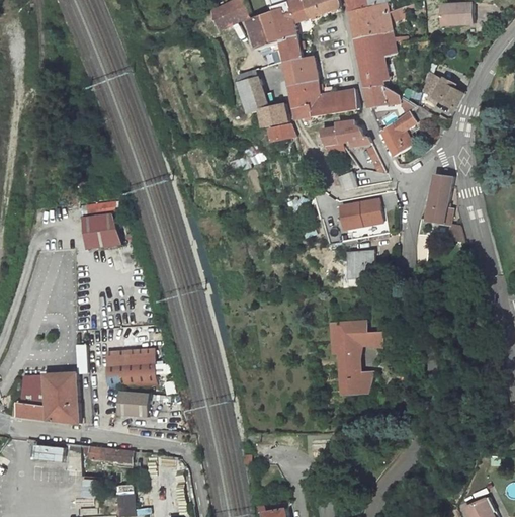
[(232,0),(223,5),(231,25),(249,16),(242,0),(232,0)]
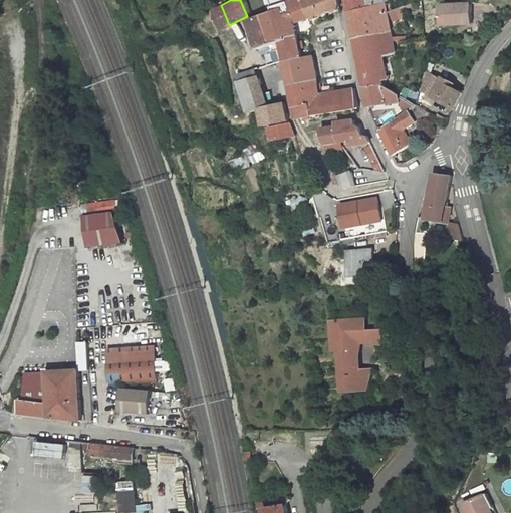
[(267,0),(272,11),(300,0),(267,0)]
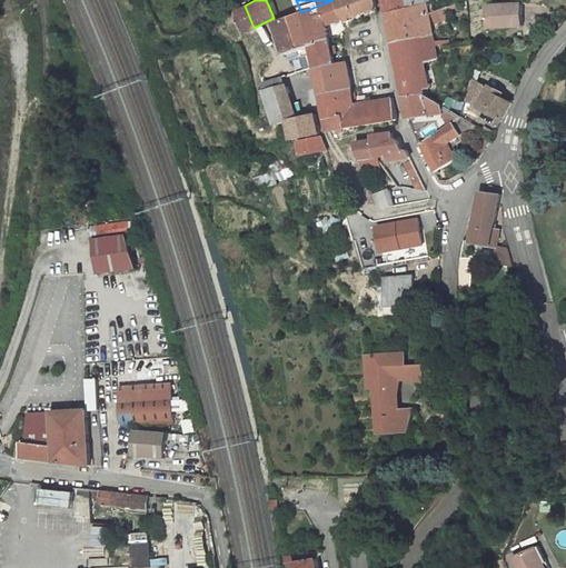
[(333,0),(301,12),(308,45),(326,38),(324,25),(338,19),(333,0)]
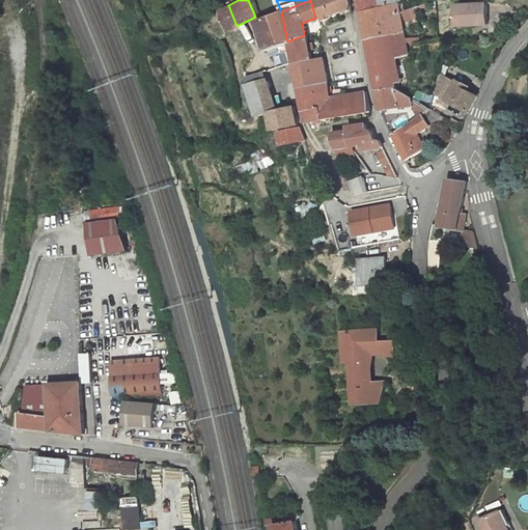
[(310,0),(315,18),(348,6),(345,0),(310,0)]
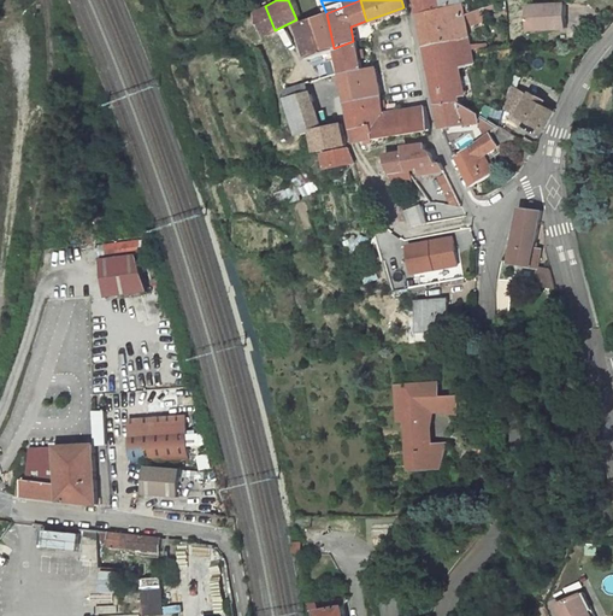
[(437,7),(435,0),(412,0),(416,13),(437,7)]
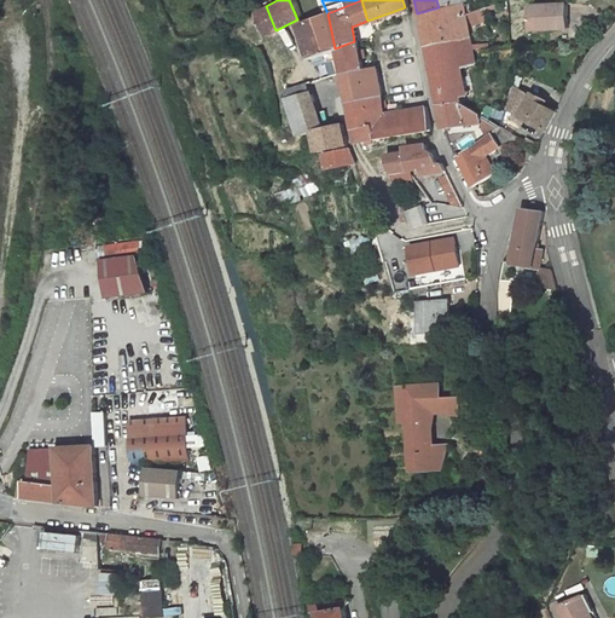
[(439,7),(417,13),(423,45),(466,36),(462,15),(459,3),(439,7)]
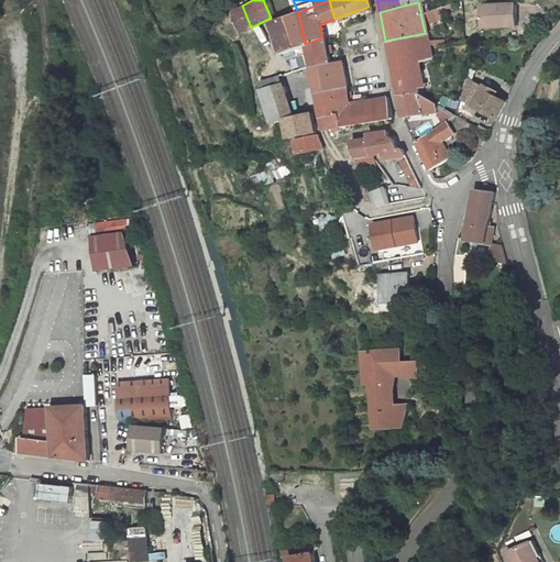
[(478,26),(513,25),(512,2),(476,4),(478,26)]
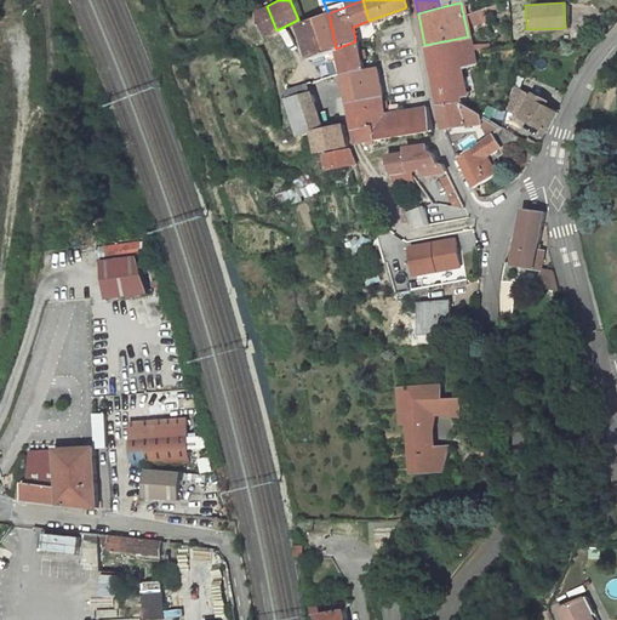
[(267,6),(255,12),(264,37),(276,30),(267,6)]
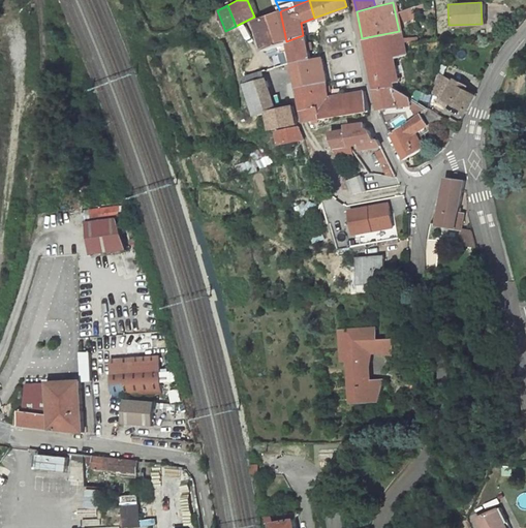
[(412,21),(410,7),(399,10),(401,20),(407,19),(407,22),(412,21)]
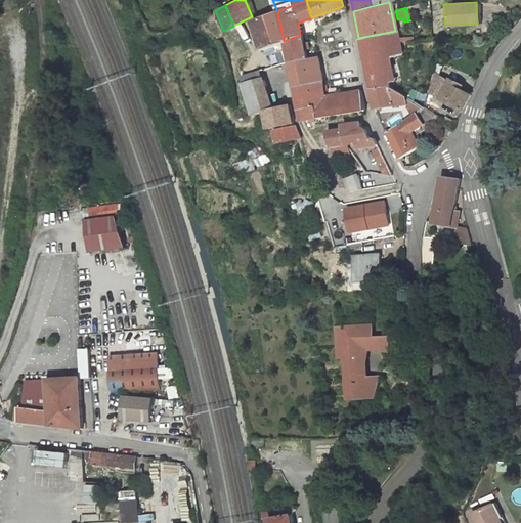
[(277,11),(252,20),(262,49),(263,49),(272,45),(284,41),(277,11)]
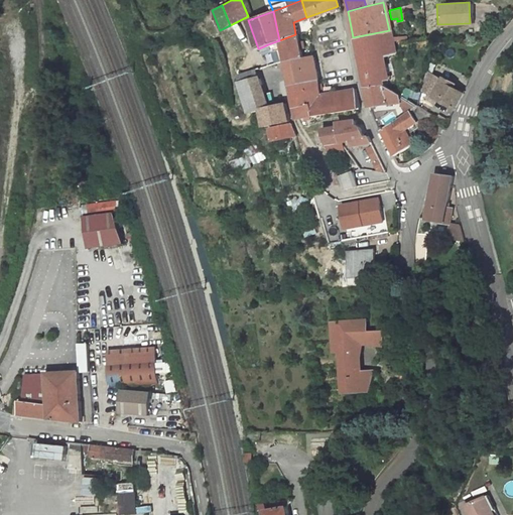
[(390,36),(389,30),(353,37),(363,87),(382,85),(378,58),(394,53),(391,41),(390,36)]
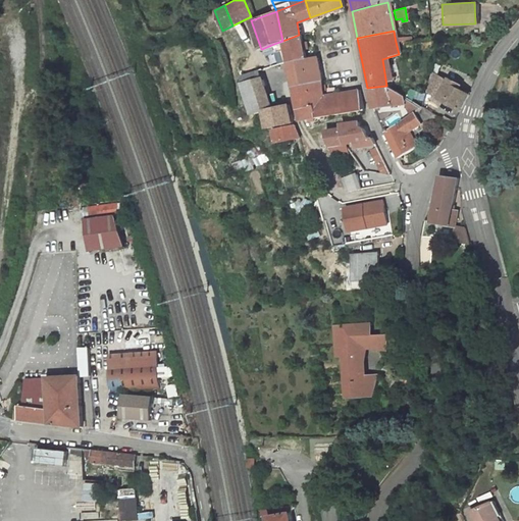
[(299,35),(282,41),(288,61),(304,55),(299,35)]
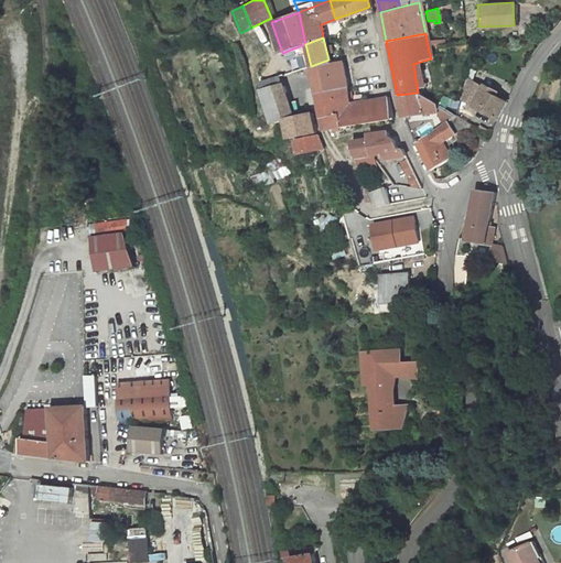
[(293,49),(283,53),(286,60),(294,55),(293,49)]
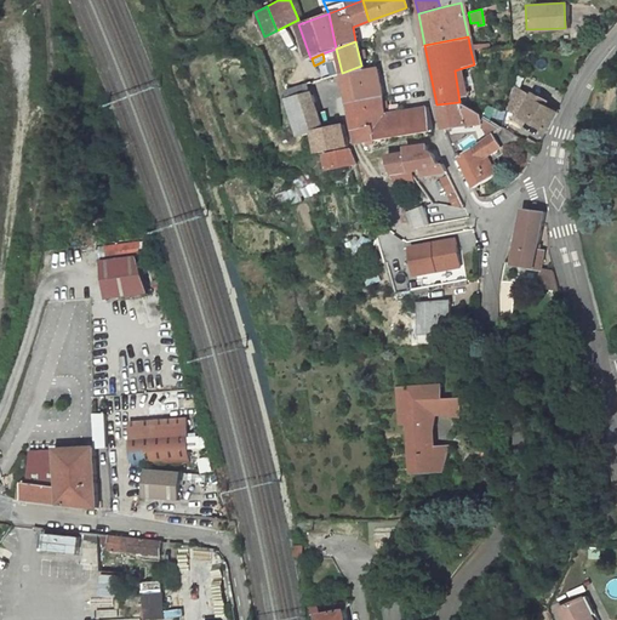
[(361,66),(342,73),(348,102),(366,100),(361,72),(363,70),(361,66)]
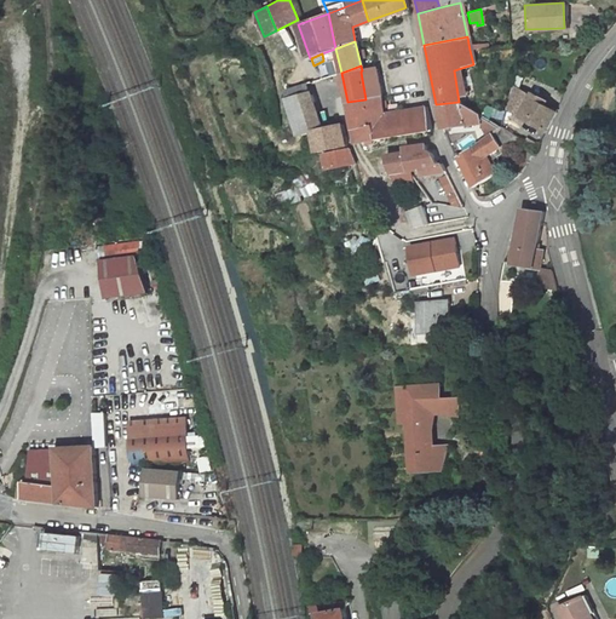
[(374,69),(362,70),(361,72),(366,99),(380,96),(374,69)]
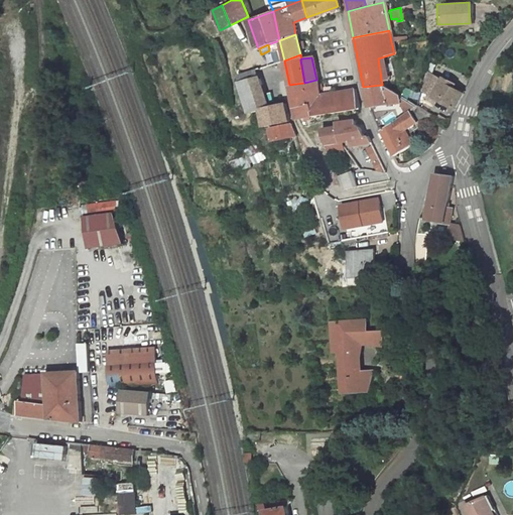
[(453,109),(462,93),(452,88),(447,85),(450,82),(441,77),(440,79),(424,69),(419,89),(453,109)]
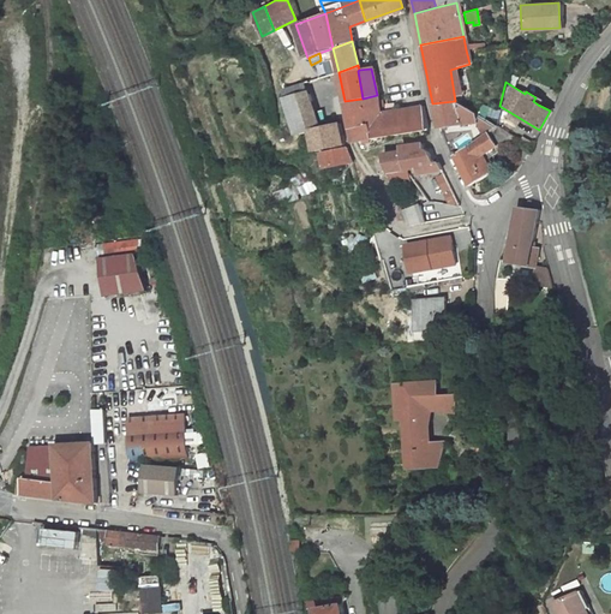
[(282,90),(285,97),(307,90),(305,83),(282,90)]
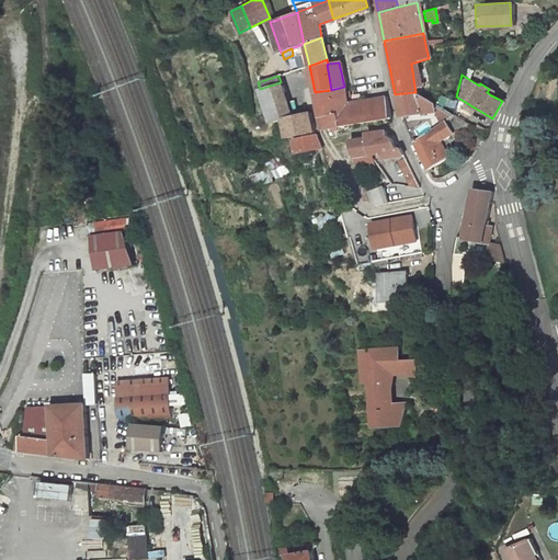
[(281,82),(260,89),(271,121),(283,117),(287,138),(314,132),(309,112),(292,115),(281,82)]
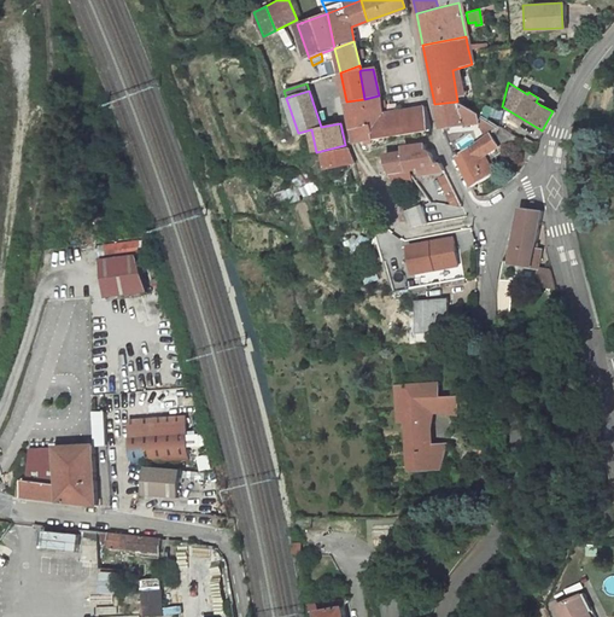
[(364,99),(346,102),(356,143),(408,133),(404,109),(389,111),(381,115),(379,95),(364,99)]
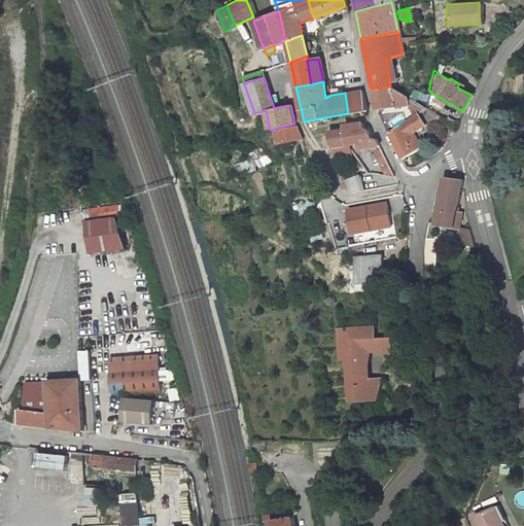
[(408,104),(407,96),(390,86),(371,89),(375,109),(408,104)]
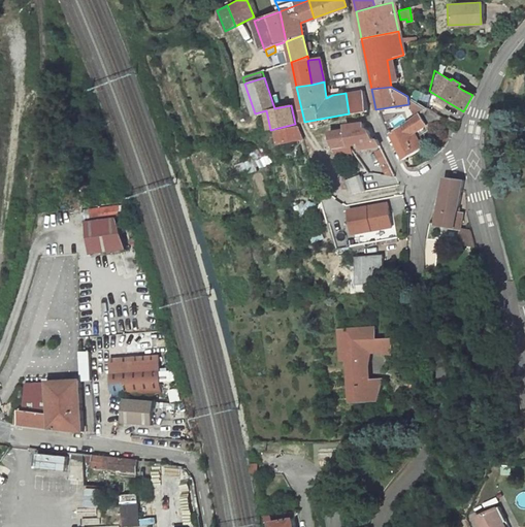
[(362,90),(355,91),(358,112),(366,110),(362,90)]
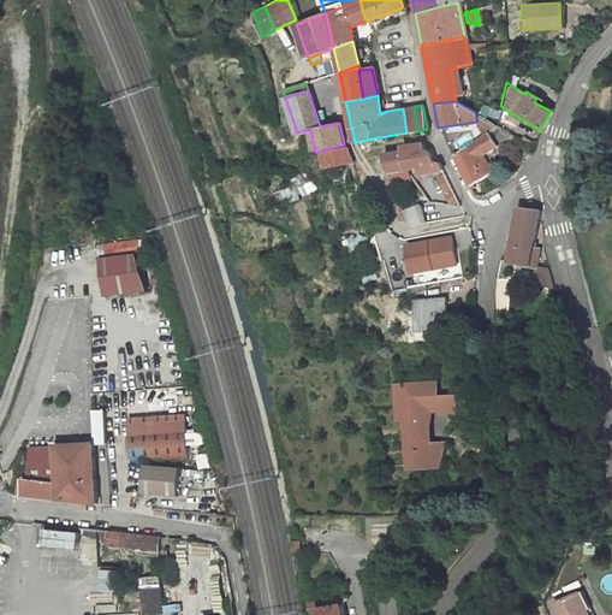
[(489,110),(482,105),(476,113),(483,118),(489,110)]
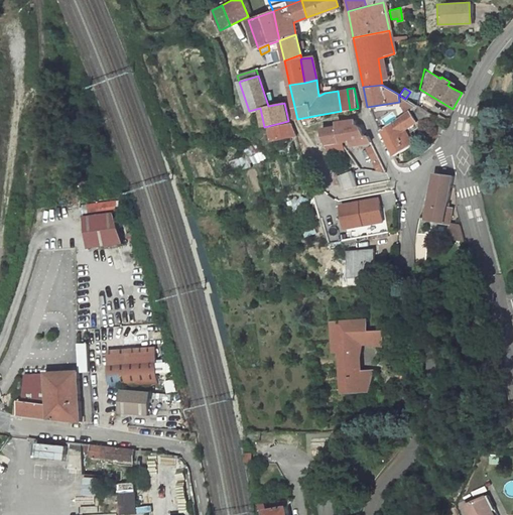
[(347,89),(338,91),(341,111),(350,110),(347,89)]
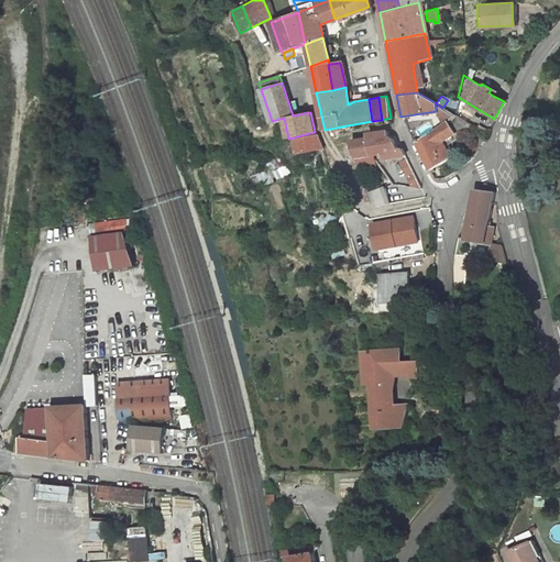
[(441,142),(467,122),(453,114),(416,141),(429,169),(449,157),(441,142)]
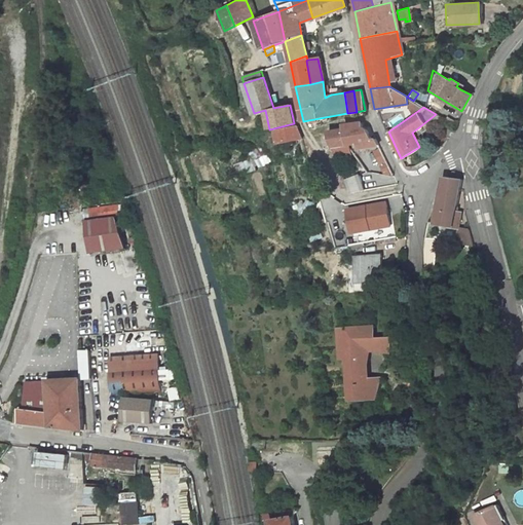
[(455,121),(446,116),(444,119),(453,125),(455,121)]
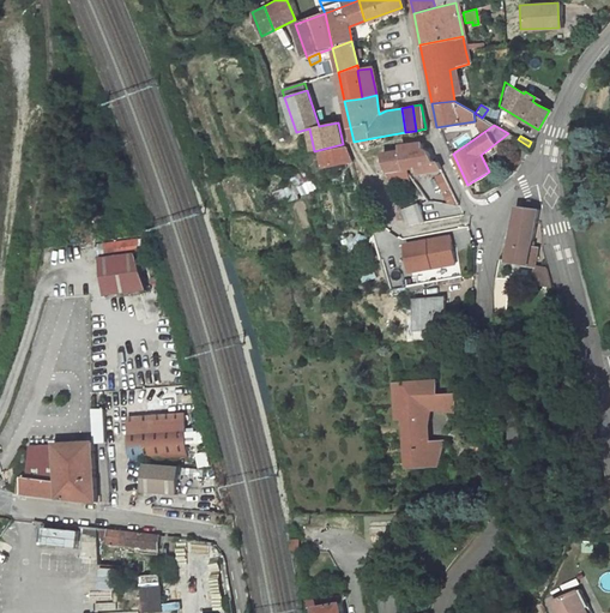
[(345,146),(320,152),(324,168),(351,161),(345,146)]
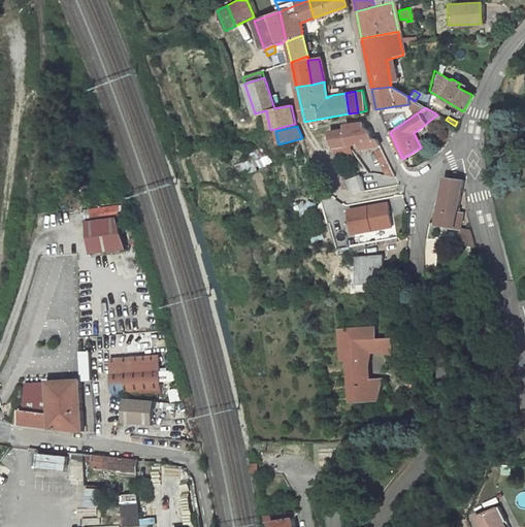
[(351,150),(350,144),(359,142),(359,149),(372,146),(371,140),(367,129),(362,127),(345,129),(349,144),(351,150)]
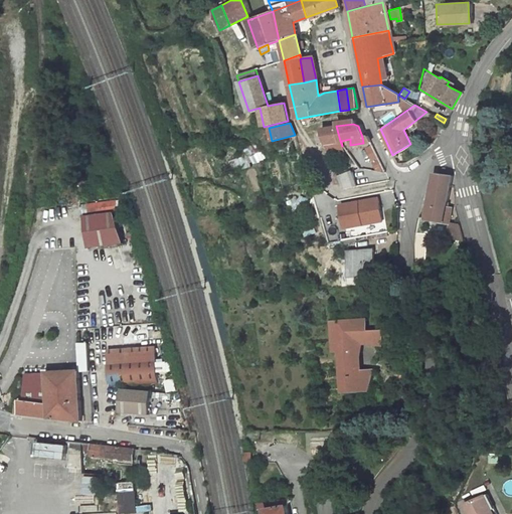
[(320,129),(327,149),(342,146),(340,141),(336,126),(320,129)]
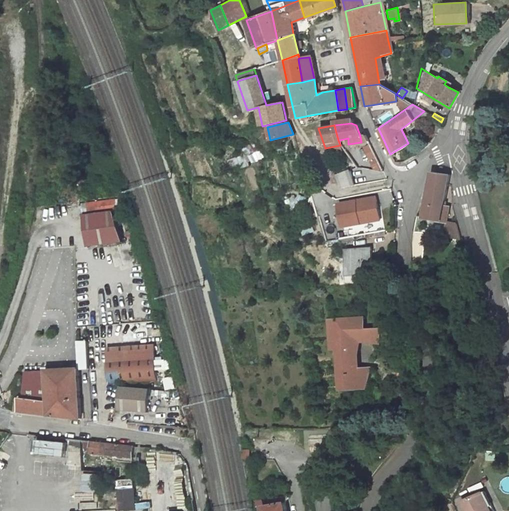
[(412,156),(409,152),(402,155),(404,161),(412,156)]
